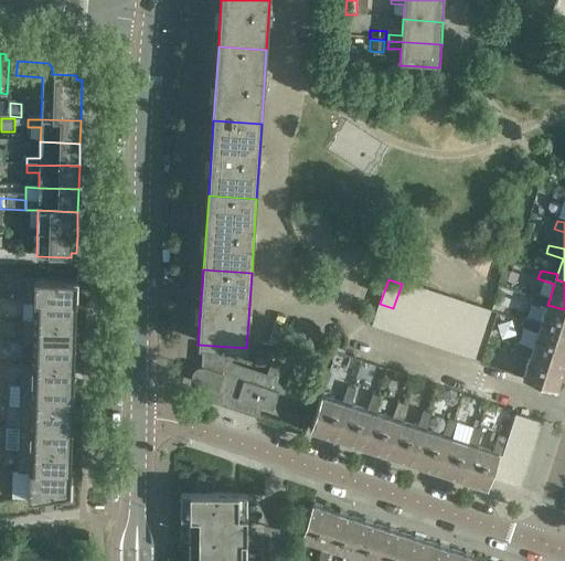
[(76,306),(76,283),(35,282),(23,282),(23,304),(76,306)]
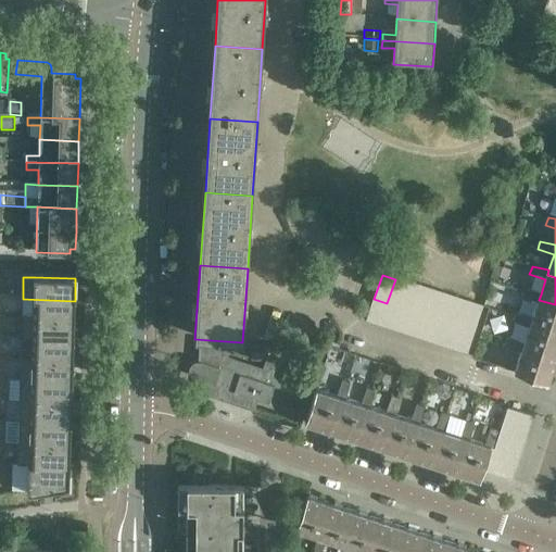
[(395,279),(387,303),(400,308),(408,284),(395,279)]
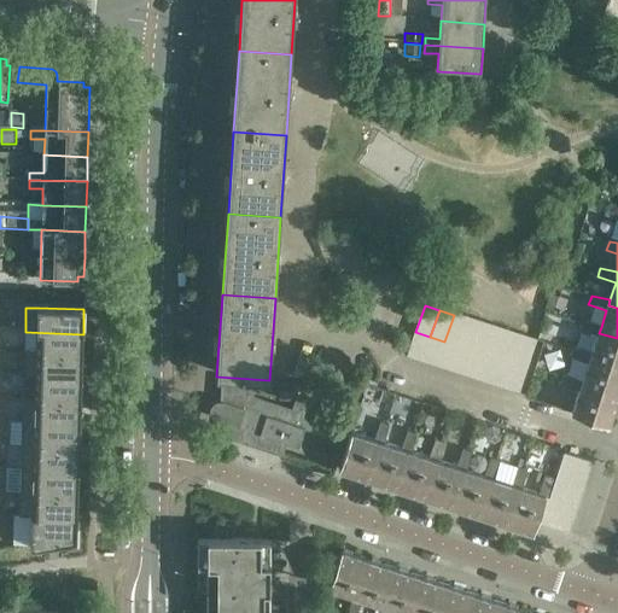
[(454,315),(444,342),(458,345),(467,319),(454,315)]
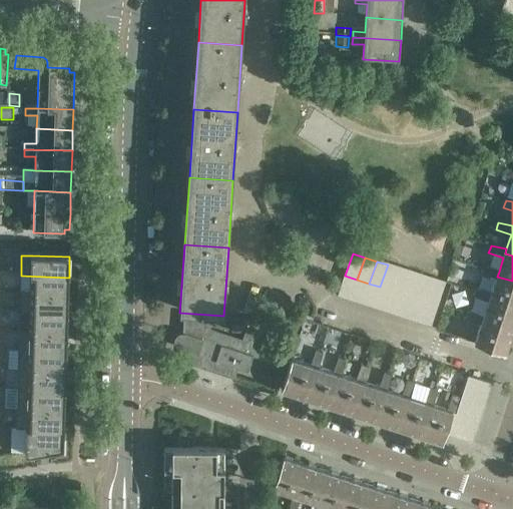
[(388,265),(380,287),(392,291),(399,269),(388,265)]
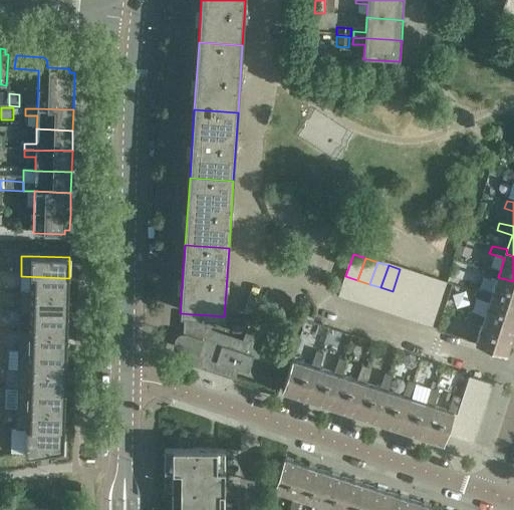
[(400,269),(393,291),(404,295),(411,273),(400,269)]
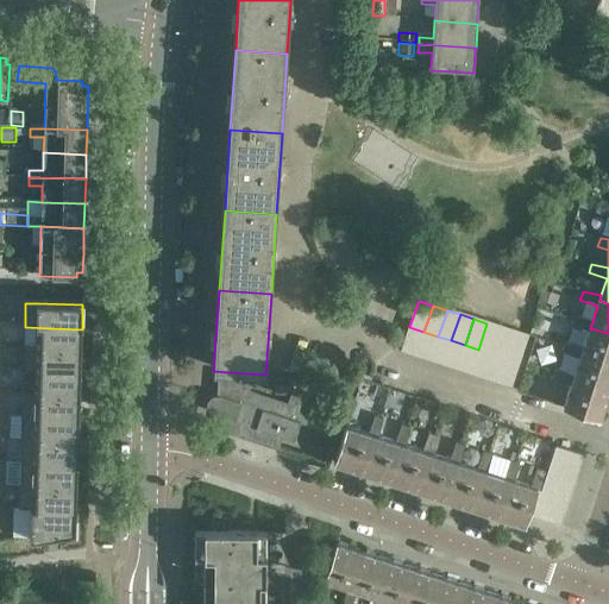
[(572,322),(571,327),(589,333),(583,350),(581,354),(608,364),(608,333),(590,328),(592,322),(573,319),(572,322)]
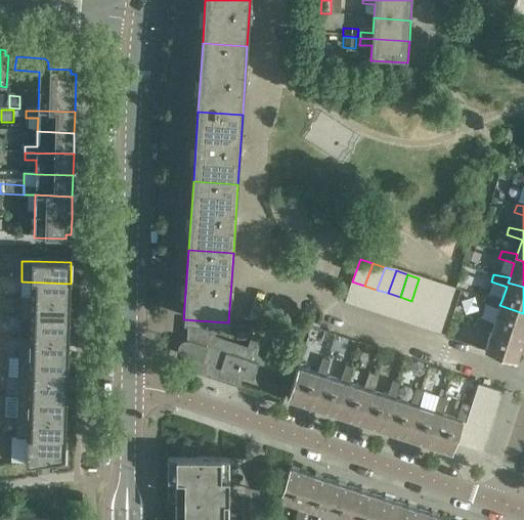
[(419,278),(411,301),(423,304),(431,283),(419,278)]
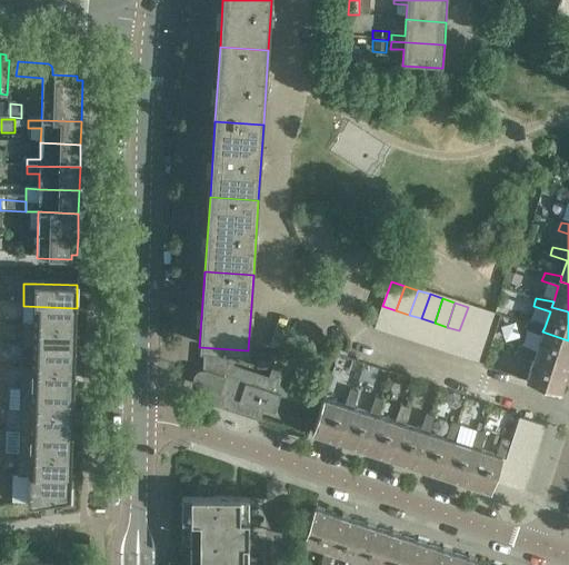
[(76,329),(77,308),(23,306),(23,307),(33,308),(33,326),(22,326),(22,327),(76,329)]
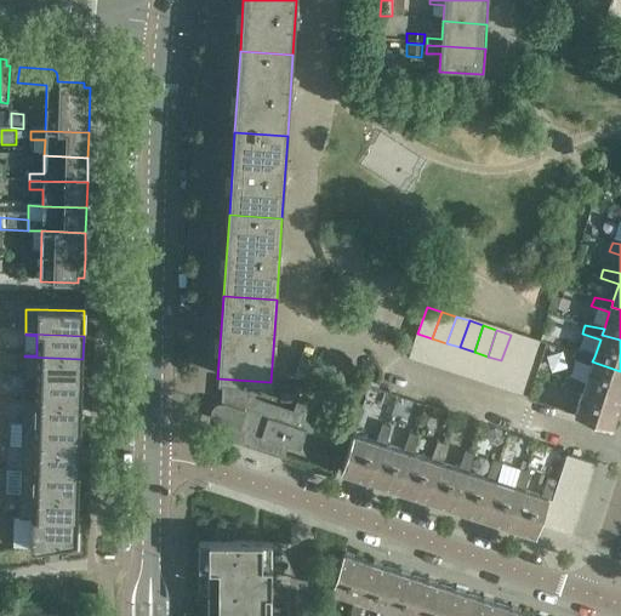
[(432,338),(417,334),(409,360),(423,365),(432,338)]
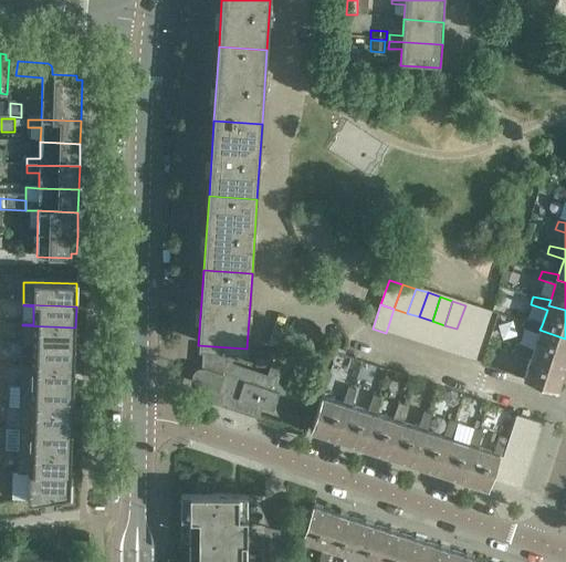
[(465,305),(457,329),(470,333),(478,309),(465,305)]
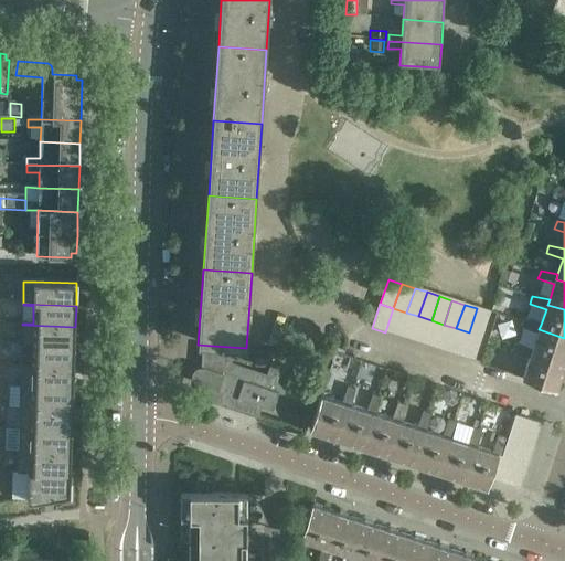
[(393,308),(385,332),(398,337),(406,313),(393,308)]
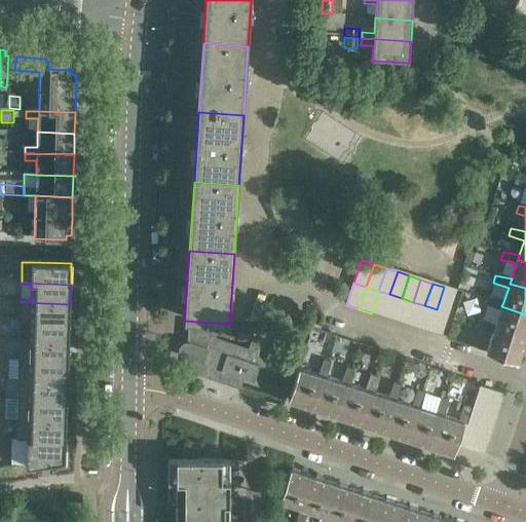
[(444,287),(437,309),(449,313),(456,291),(444,287)]
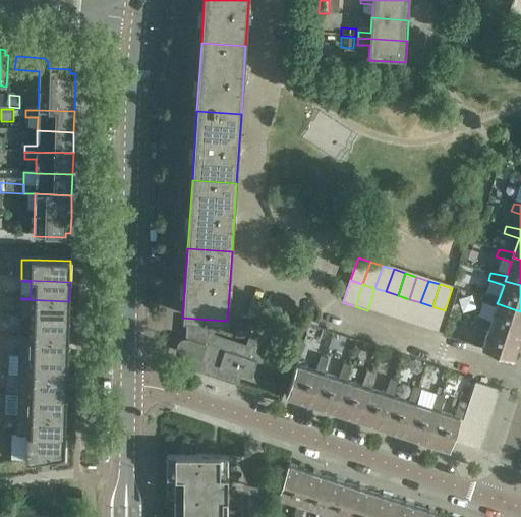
[(374,288),(367,310),(379,313),(386,291),(374,288)]
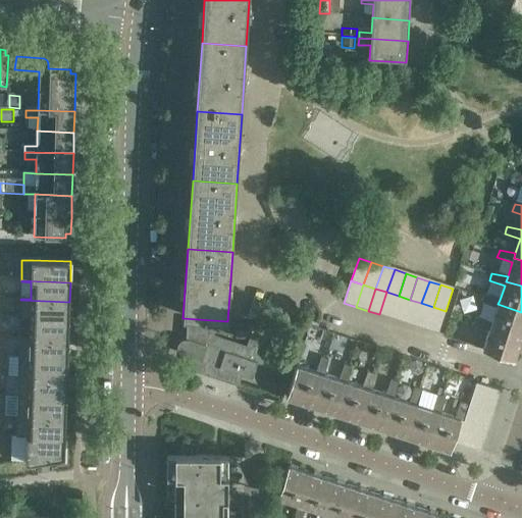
[(386,292),(379,314),(390,318),(399,296),(386,292)]
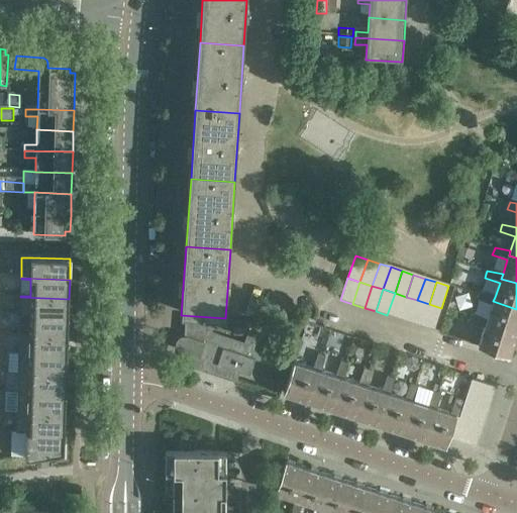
[(395,293),(387,315),(399,319),(406,297),(395,293)]
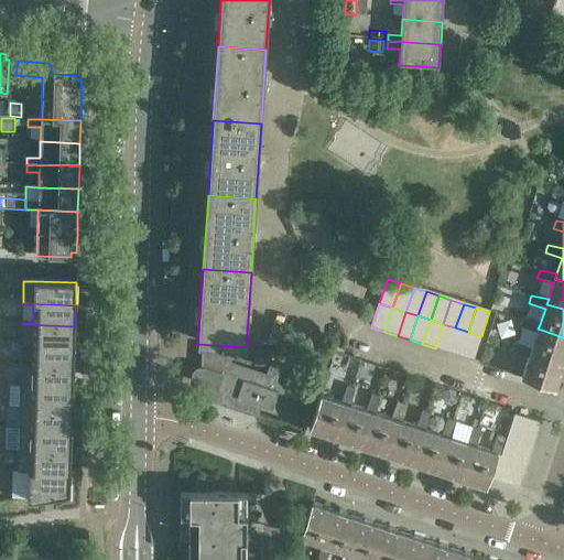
[(521,323),(520,329),(537,334),(532,348),(530,354),(563,364),(563,337),(538,329),(540,324),(522,321),(521,323)]
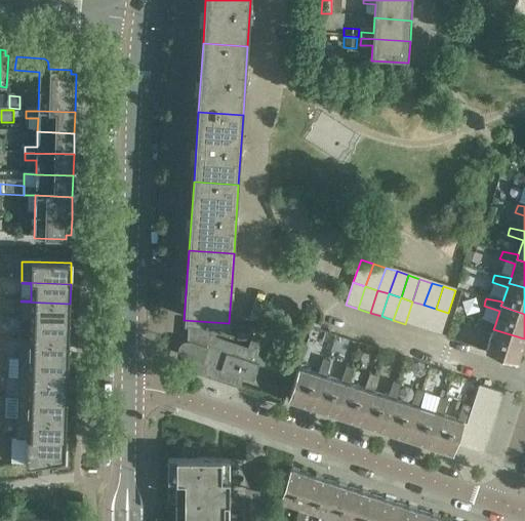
[(70,323),(70,304),(21,302),(19,321),(70,323)]
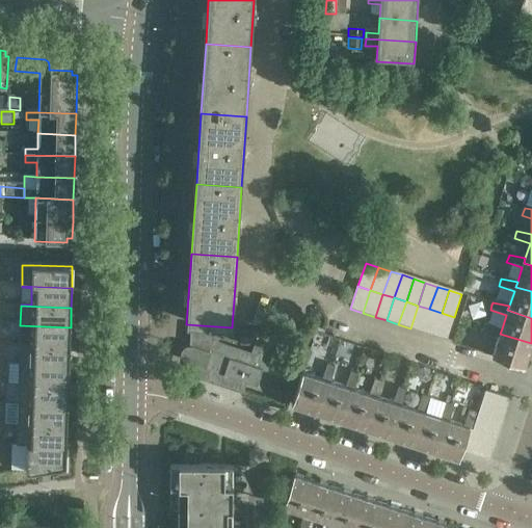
[(418,306),(410,328),(422,333),(429,309),(418,306)]
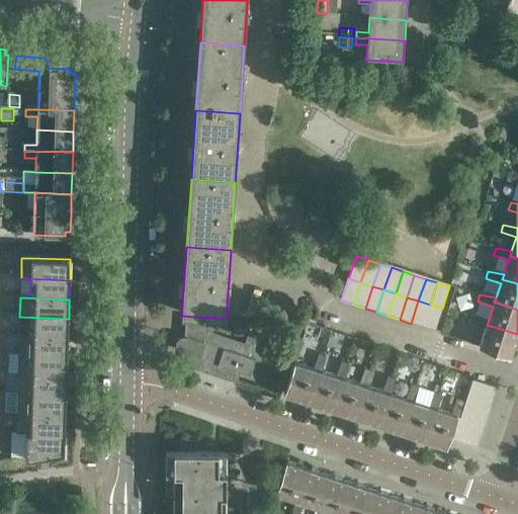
[(418,301),(411,324),(423,327),(430,305),(418,301)]
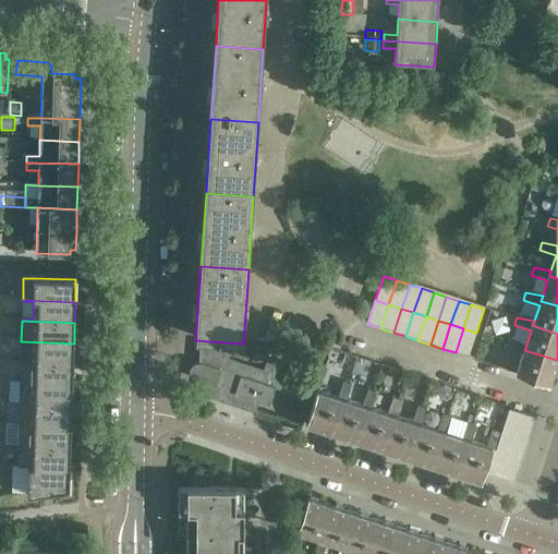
[(463,328),(456,352),(469,357),(476,333),(463,328)]
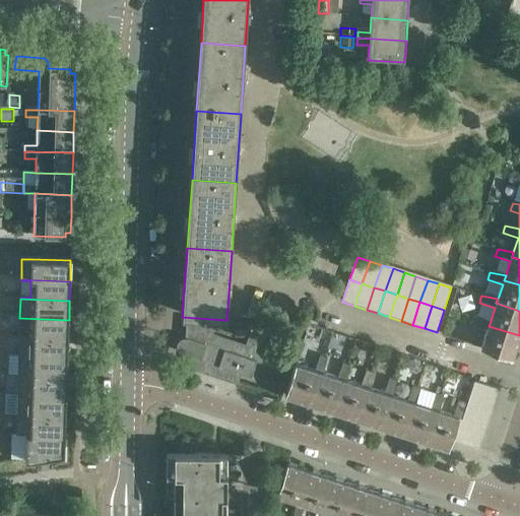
[(19,318),(19,338),(68,339),(69,320),(19,318)]
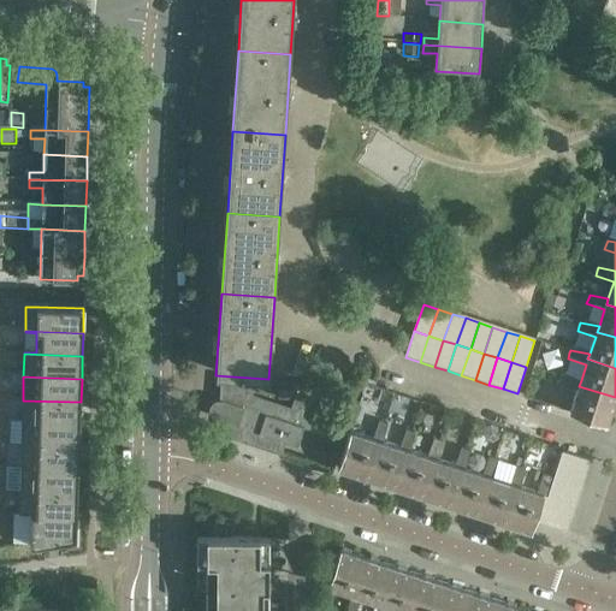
[(561,380),(560,385),(578,391),(569,414),(606,427),(615,398),(615,397),(579,386),(581,380),(562,377),(561,380)]
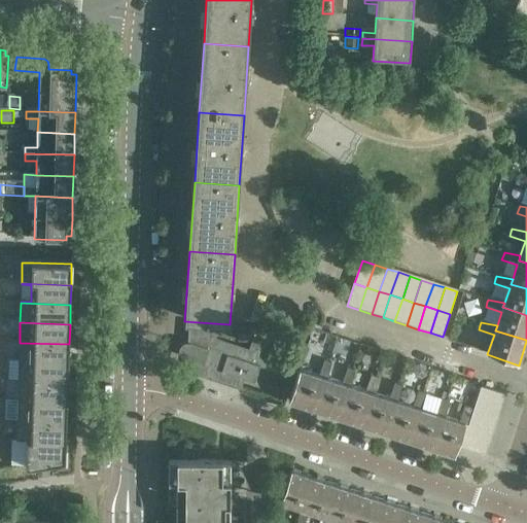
[(188,325),(187,345),(185,344),(181,346),(179,350),(179,354),(181,358),(185,361),(192,363),(189,375),(241,391),(244,381),(254,384),(259,368),(265,370),(273,347),(252,340),(249,351),(216,340),(217,327),(188,325)]
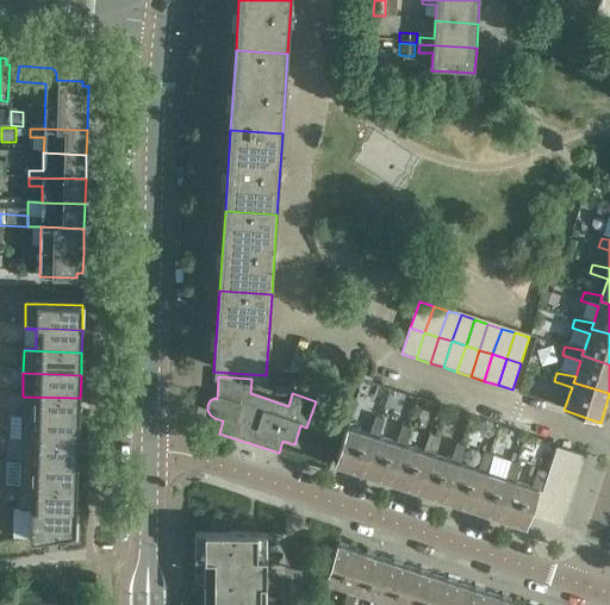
[(290,399),(290,384),(277,384),(277,399),(290,399)]
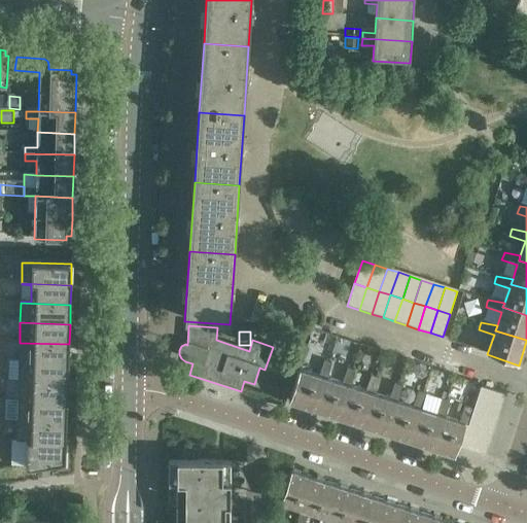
[(68,363),(69,344),(20,343),(19,362),(68,363)]
